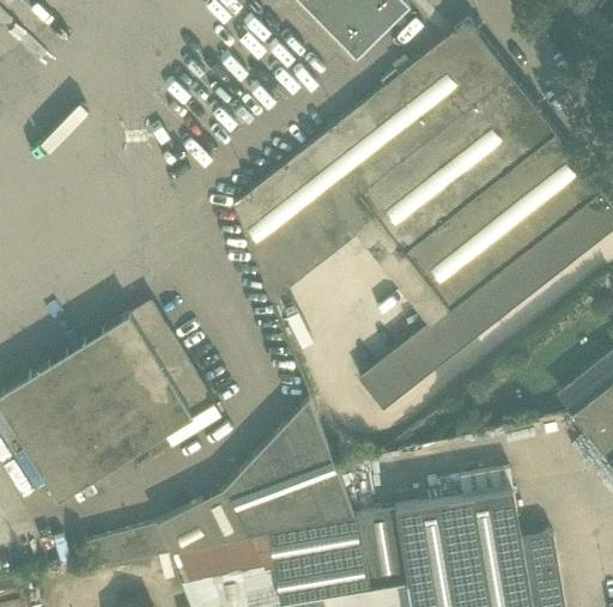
[(5,0),(2,4),(38,37),(72,0),(5,0)]
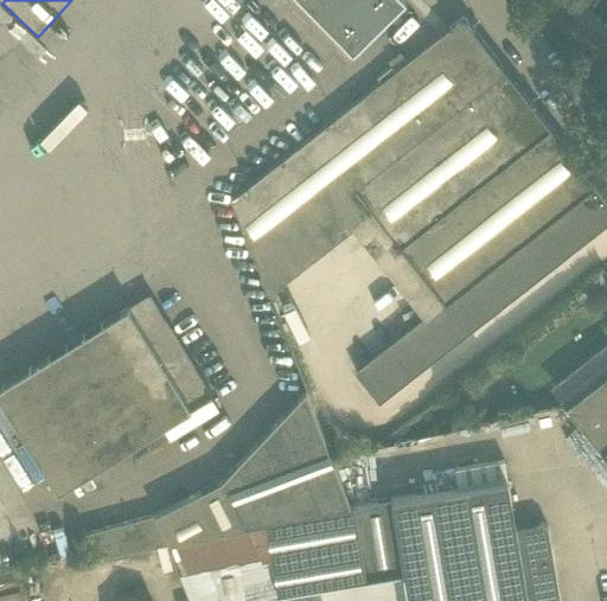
[(352,57),(404,6),(397,0),(307,0),(301,6),(352,57)]
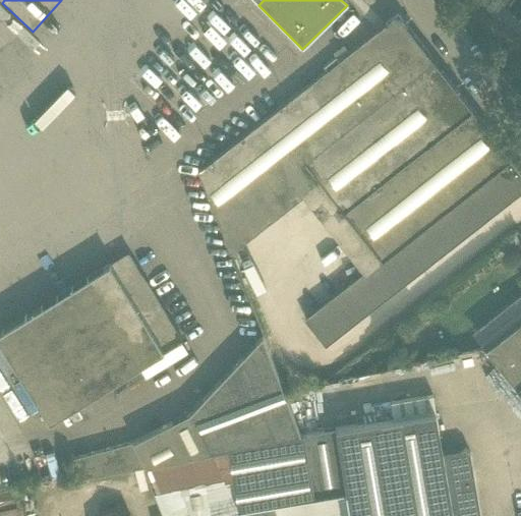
[(520,0),(514,0),(508,9),(520,18),(520,0)]
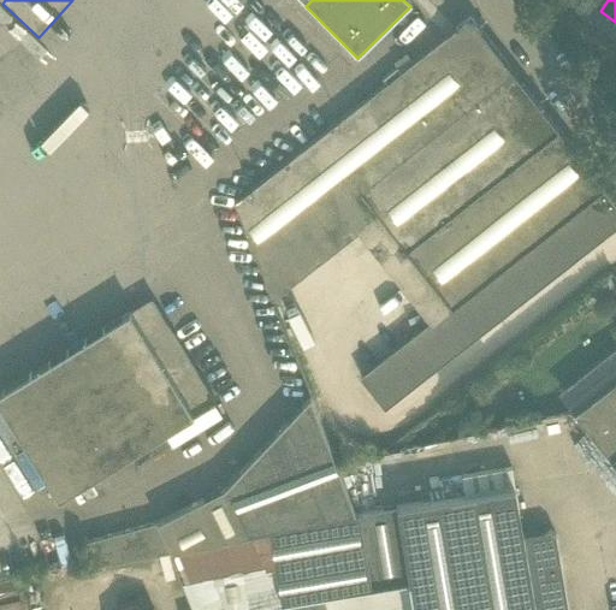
[(386,87),(235,206),(272,302),(357,235),(430,326),(360,382),(385,413),(615,230),(615,206),(471,22),(456,33),(444,41),(401,76),(397,71),(383,83),(386,87)]
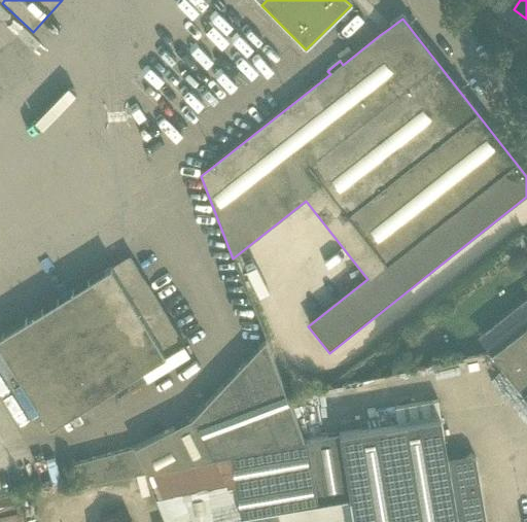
[(142,374),(147,370),(184,347),(130,258),(0,339),(0,349),(49,430),(111,393),(116,402),(147,383),(142,374)]
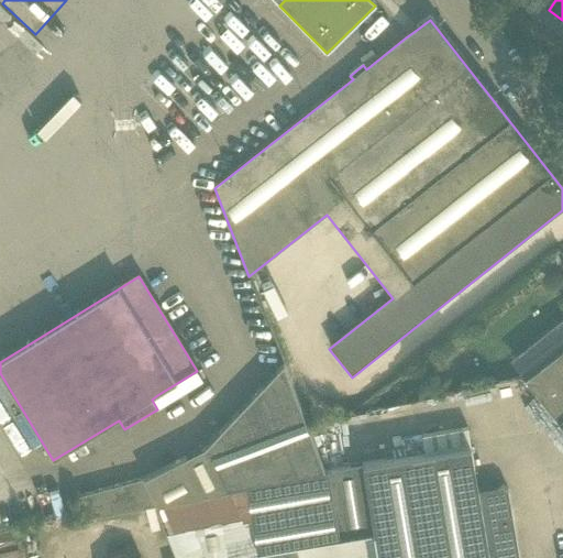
[(525,382),(562,351),(562,321),(510,363),(525,382)]
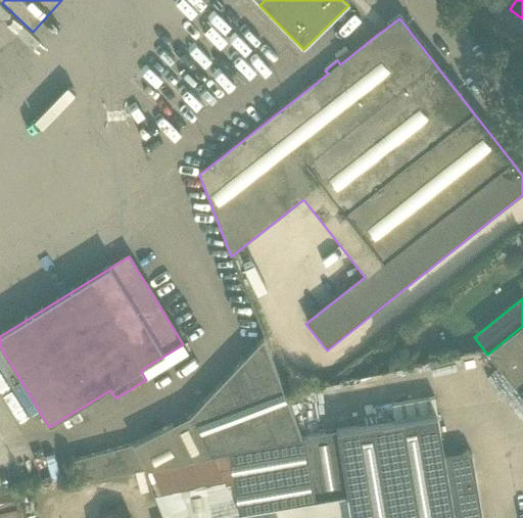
[(522,326),(487,355),(520,395),(522,392),(522,326)]
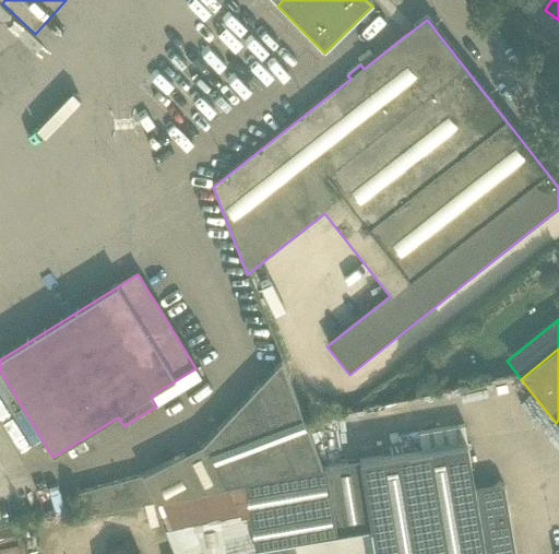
[(321,472),(282,364),(209,445),(147,475),(73,496),(79,517),(154,504),(245,486),(321,472)]
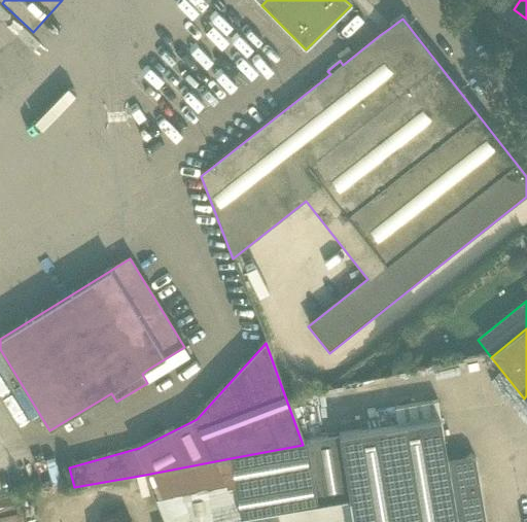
[(351,379),(348,375),(340,381),(343,385),(351,379)]
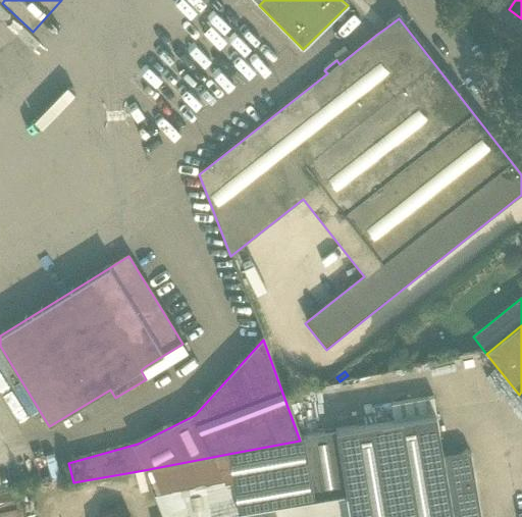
[(346,495),(349,516),(480,516),(471,457),(465,453),(444,457),(436,416),(300,441),(228,454),(232,480),(238,513),(346,495)]
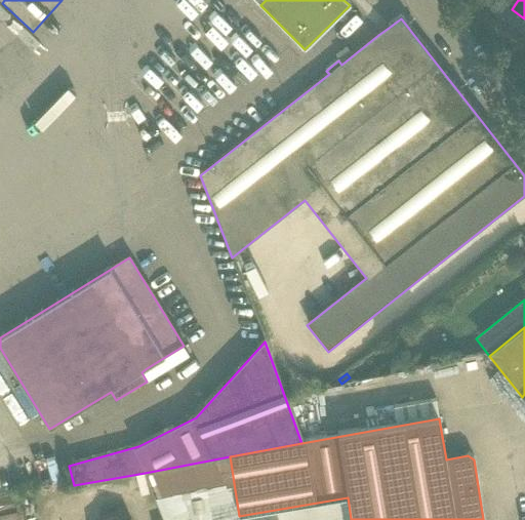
[(193,519),(183,494),(234,483),(230,456),(145,473),(155,500),(162,519),(193,519)]
